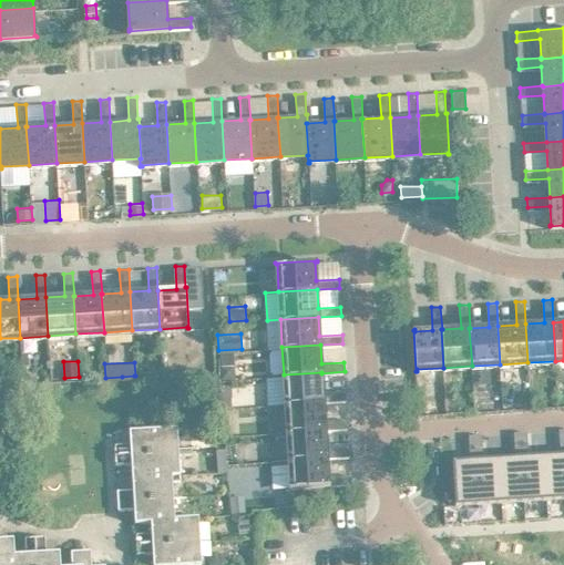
[(234,363),(218,365),(219,378),(235,377),(234,363)]
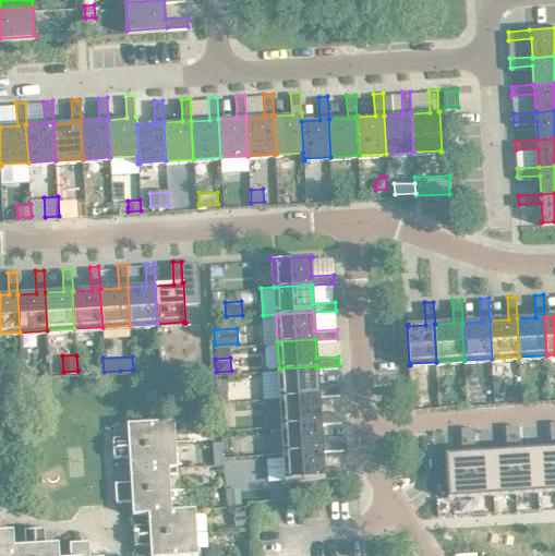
[(151,364),(140,364),(140,375),(151,374),(151,364)]
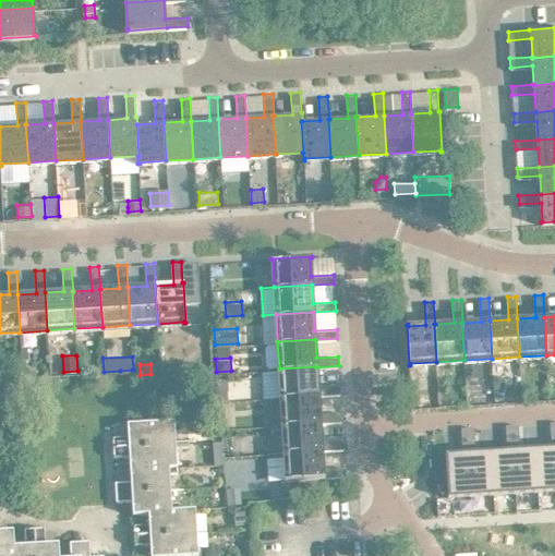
[(279,369),(280,397),(318,394),(318,395),(340,394),(340,384),(317,386),(316,367),(316,366),(279,369)]
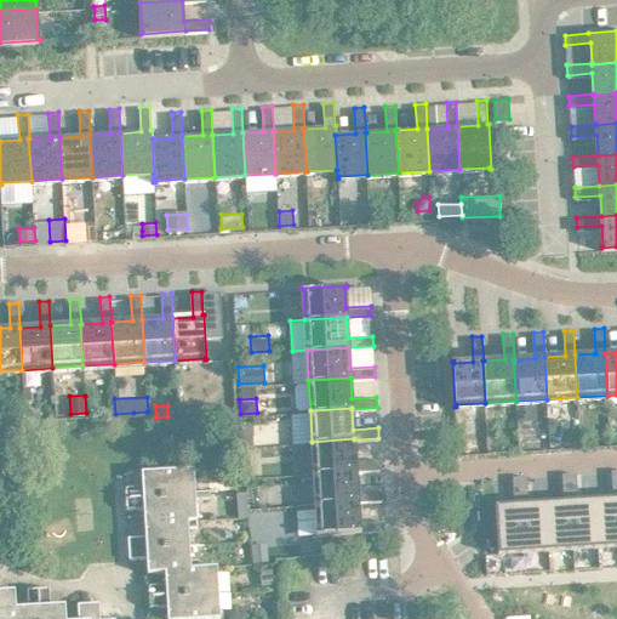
[(312,442),(313,472),(355,470),(381,469),(380,459),(355,460),(354,439),(354,438),(312,442)]
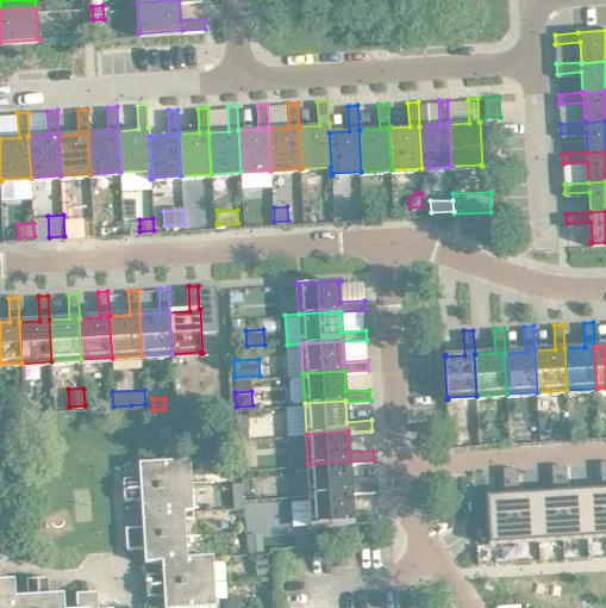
[(122,477),(123,488),(205,482),(205,479),(191,479),(189,458),(138,461),(139,476),(122,477)]
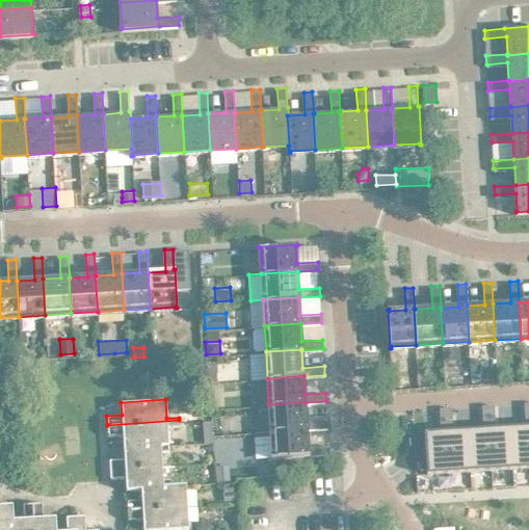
[(268,404),(270,430),(307,428),(327,427),(327,419),(306,420),(305,402),(268,404)]
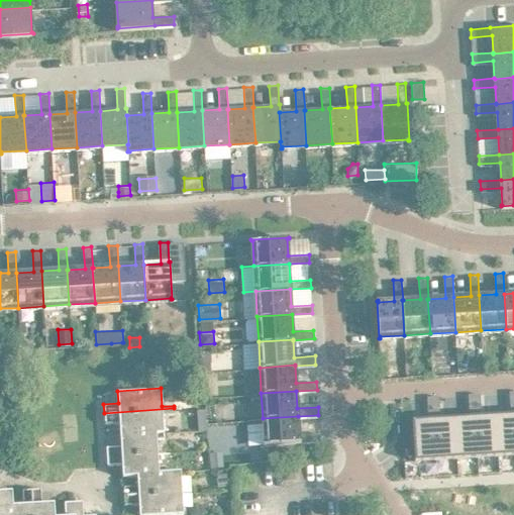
[(469,404),(473,404),(477,403),(477,392),(469,393),(469,404)]
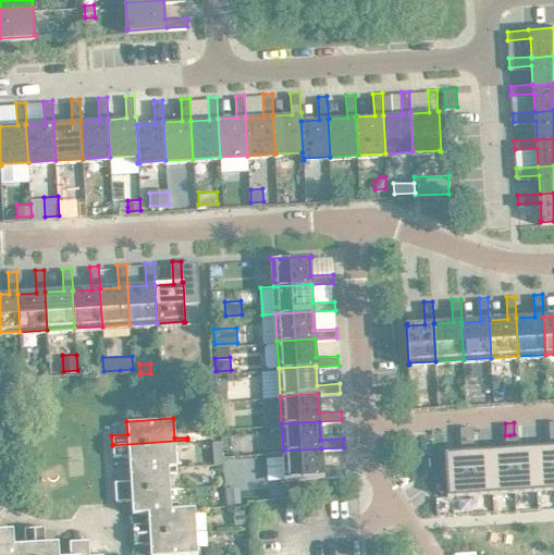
[(460,438),(465,438),(470,438),(469,426),(460,426),(460,438)]
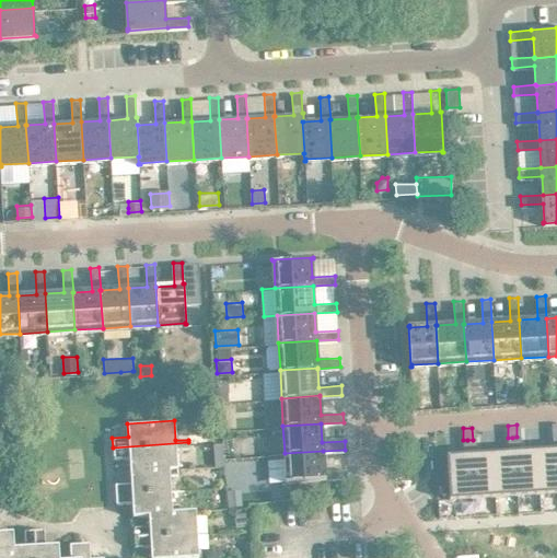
[(517,437),(512,438),(512,450),(521,449),(521,437),(517,437)]
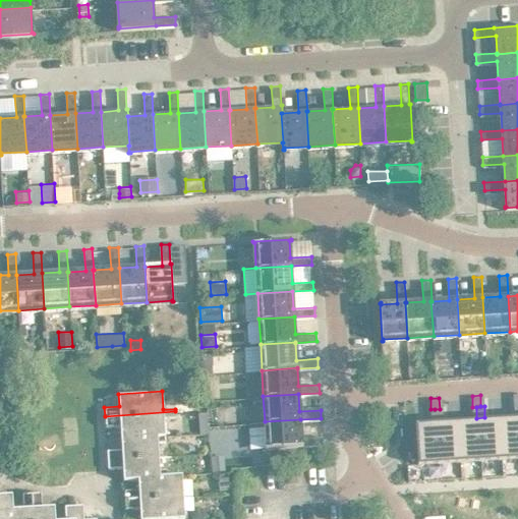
[(440,409),(435,409),(436,420),(444,419),(443,408),(440,409)]
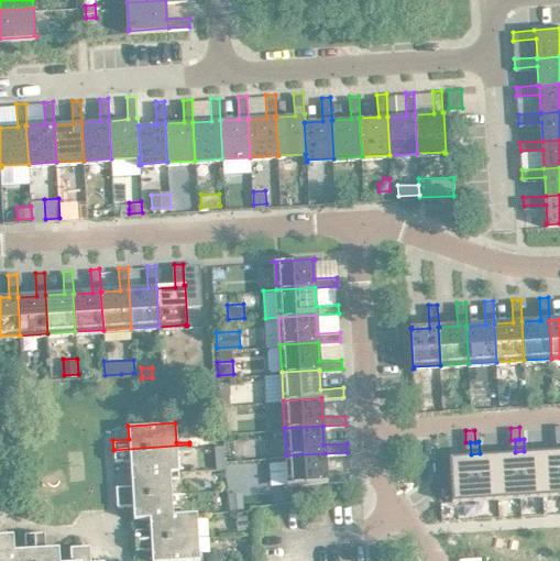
[(130,459),(131,471),(178,468),(177,449),(190,448),(189,444),(113,450),(114,459),(130,459)]
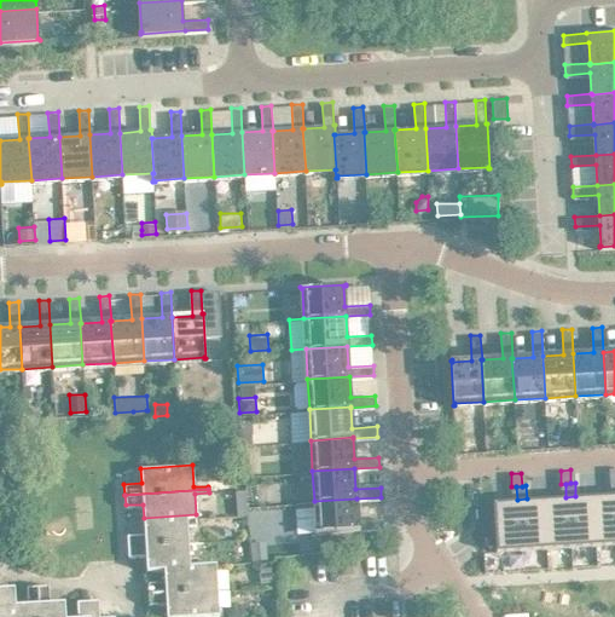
[(614,494),(610,495),(593,495),(597,543),(614,542),(614,494)]
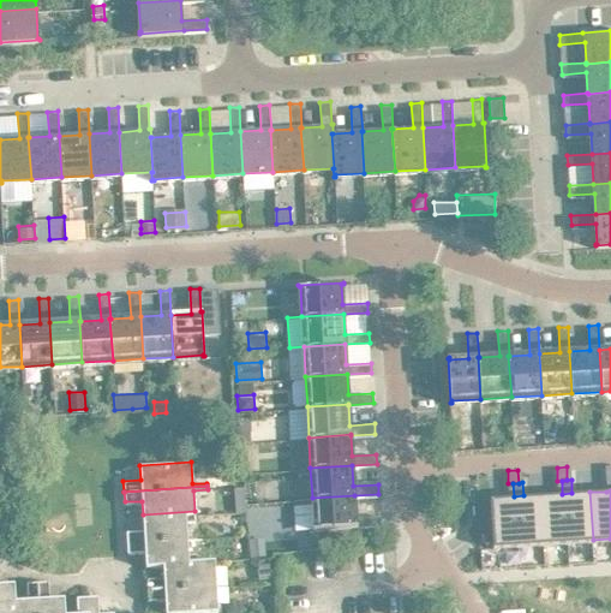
[(571,493),(564,494),(568,542),(593,540),(589,492),(571,493)]
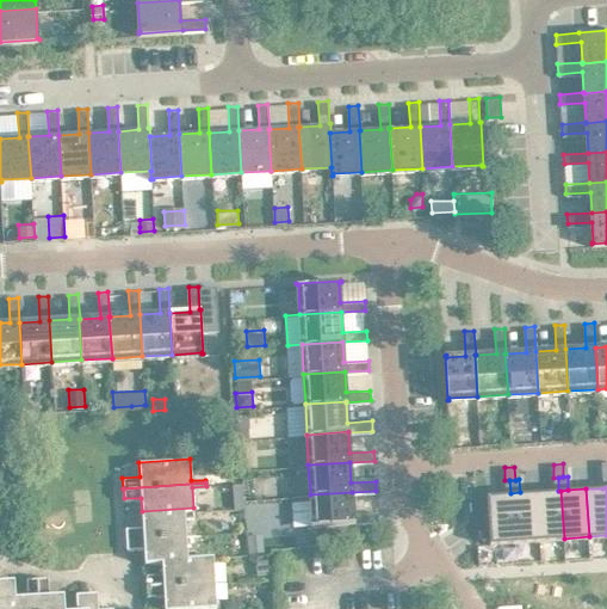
[(553,491),(537,492),(540,540),(564,539),(561,491),(553,491)]
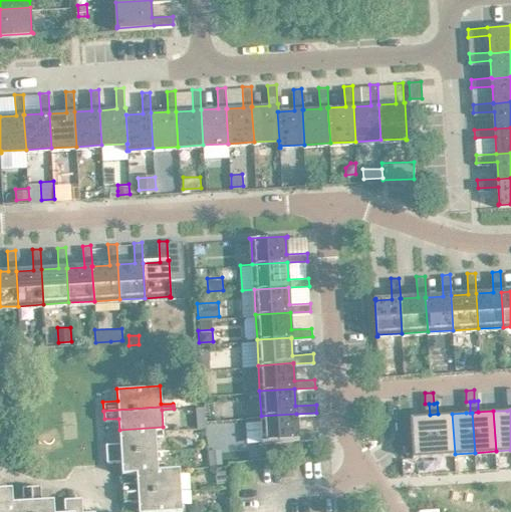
[(296,414),(261,416),(262,440),(261,440),(261,442),(298,439),(318,438),(317,430),(297,431),(296,414)]
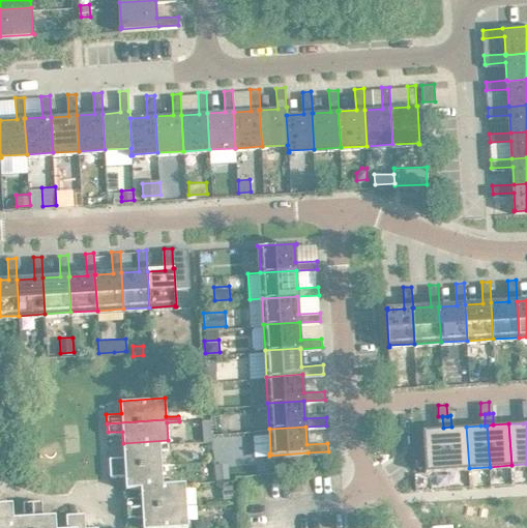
[(451,428),(445,428),(447,469),(469,468),(466,427),(451,428)]
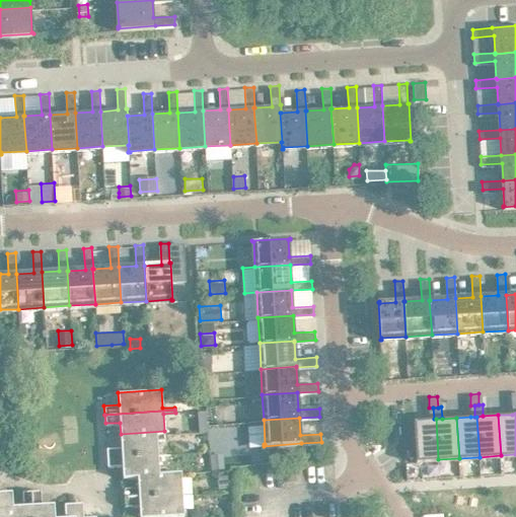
[(430,419),(414,420),(417,460),(438,459),(436,419),(430,419)]
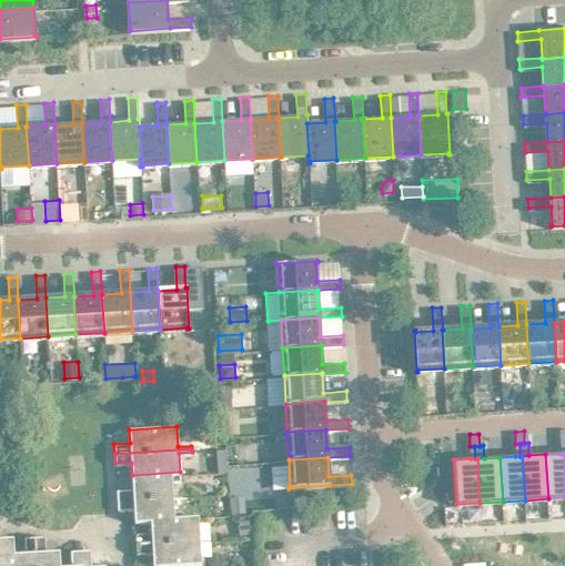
[(117,488),(118,499),(173,495),(172,481),(180,479),(180,472),(132,475),(133,488),(117,488)]
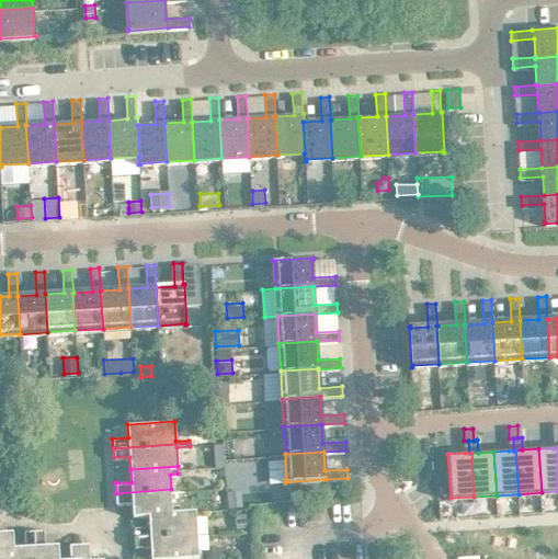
[(133,515),(149,514),(149,513),(180,511),(180,510),(180,504),(172,504),(171,489),(116,493),(116,502),(133,501),(133,515)]
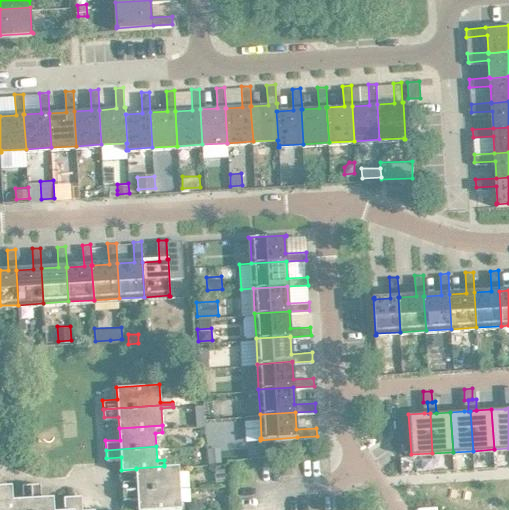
[(220,446),(207,447),(208,462),(221,461),(220,446)]
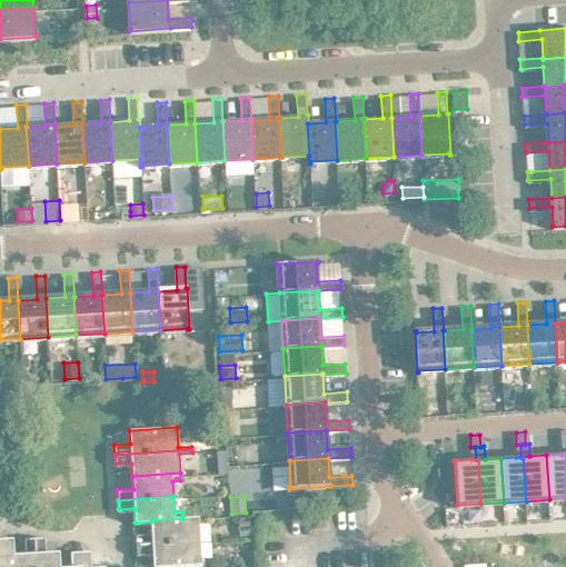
[(136,534),(136,544),(192,540),(191,526),(199,525),(199,516),(182,517),(182,518),(151,520),(151,521),(152,534),(136,534)]
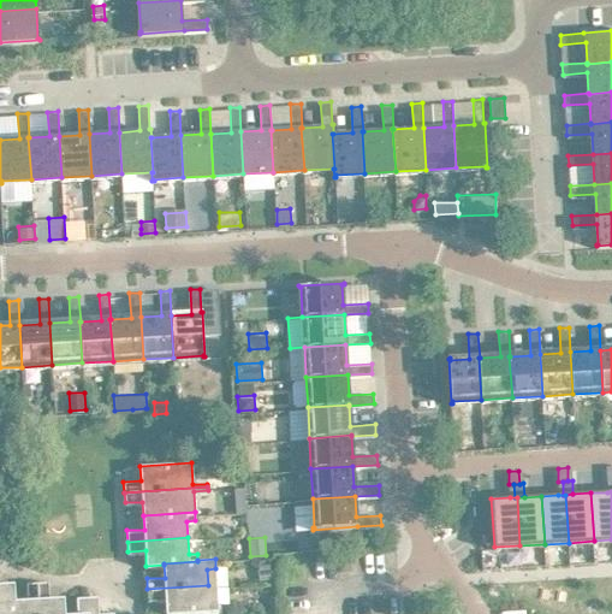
[(39,613),(37,580),(27,582),(28,598),(16,600),(13,600),(15,613),(39,613)]
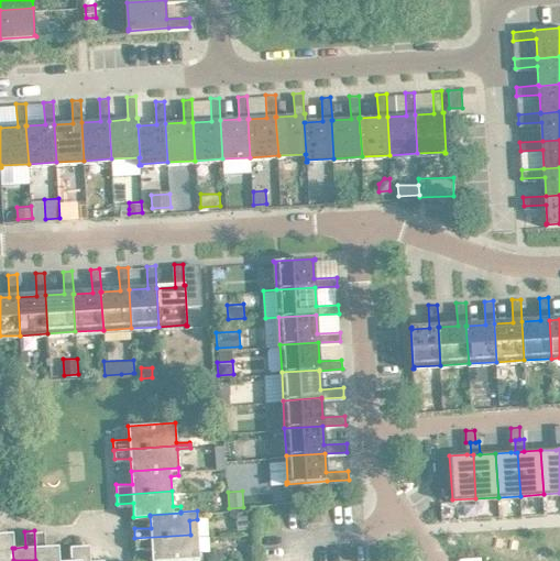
[(59,560),(58,546),(45,546),(44,530),(34,530),(35,560),(59,560)]
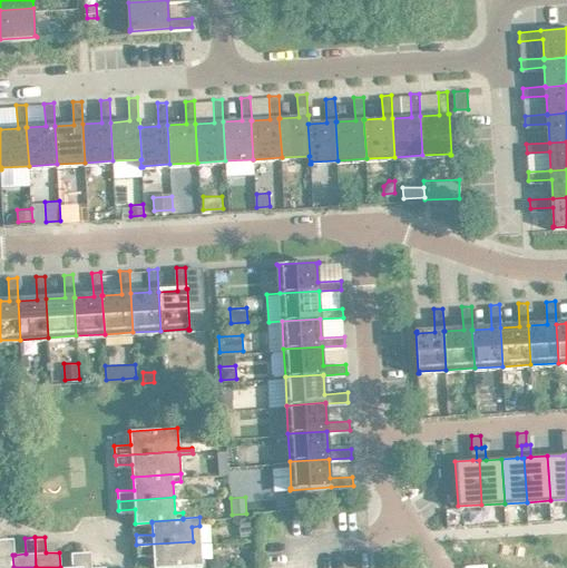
[(13,567),(12,555),(15,555),(13,539),(0,539),(0,567),(13,567)]
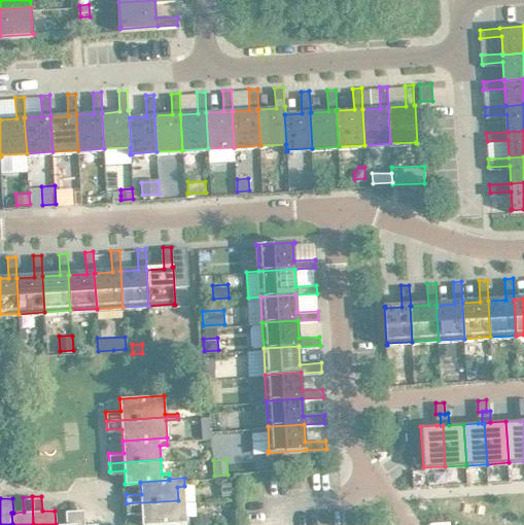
[(178,500),(126,503),(127,513),(141,512),(142,524),(186,522),(186,515),(179,515),(178,500)]
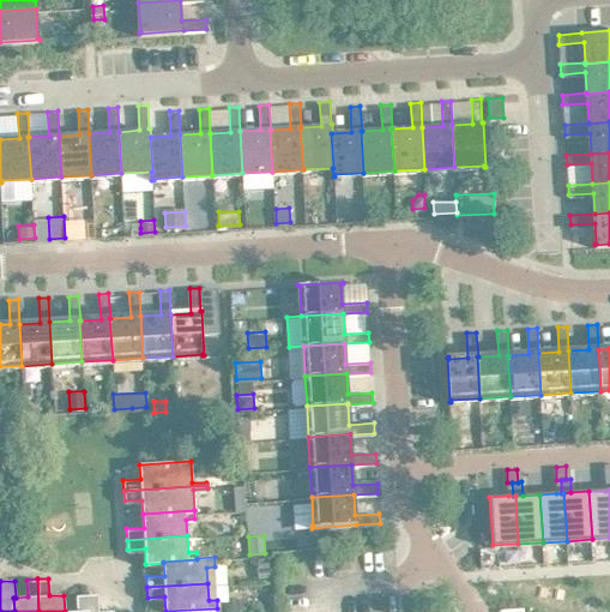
[(88,611),(88,593),(77,594),(78,611),(66,611),(88,611)]
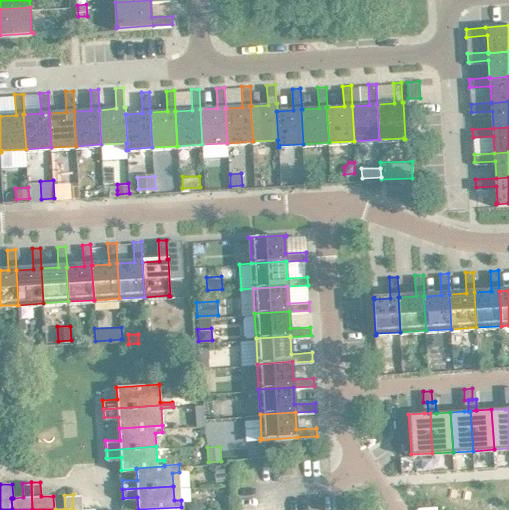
[(81,494),(73,494),(73,509),(95,509),(95,508),(82,508),(81,494)]
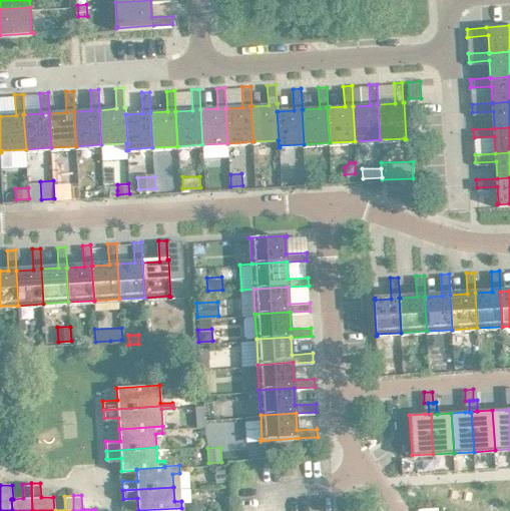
[(205,498),(190,499),(191,508),(205,507),(205,498)]
